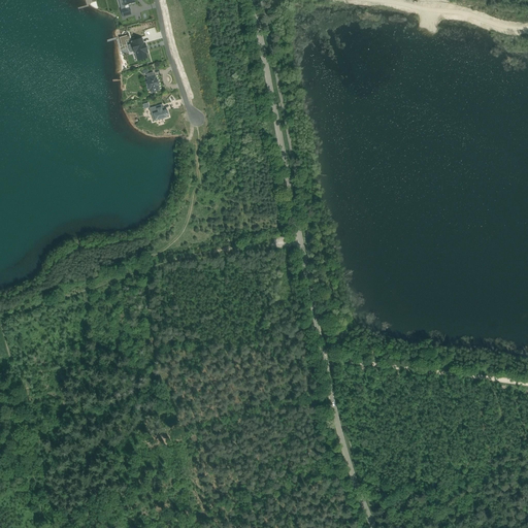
[(130,7),(129,7),(129,5),(135,3),(134,0),(122,0),(125,8),(121,9),(123,18),(132,14),(130,7)]
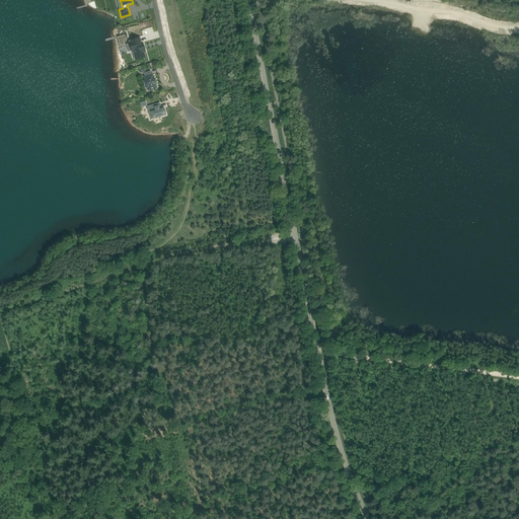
[(119,41),(120,45),(124,44),(123,40),(125,40),(127,39),(126,34),(125,35),(119,36),(118,38),(119,41)]
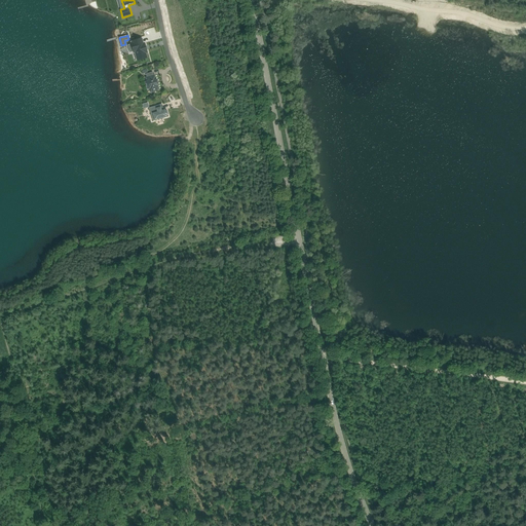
[(138,61),(147,58),(146,53),(147,53),(144,43),(143,44),(142,39),(132,42),(133,43),(132,43),(132,44),(134,52),(134,53),(135,52),(138,61)]
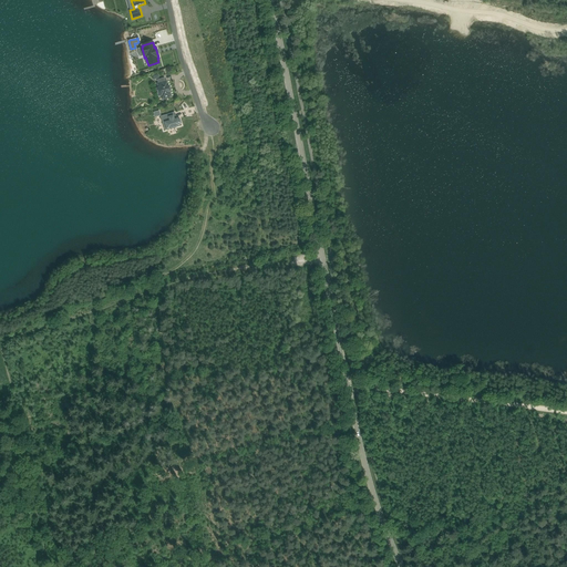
[(157,80),(158,83),(157,84),(160,88),(157,89),(158,95),(161,94),(162,99),(171,96),(169,91),(171,91),(168,86),(167,86),(166,81),(165,81),(164,78),(157,80)]
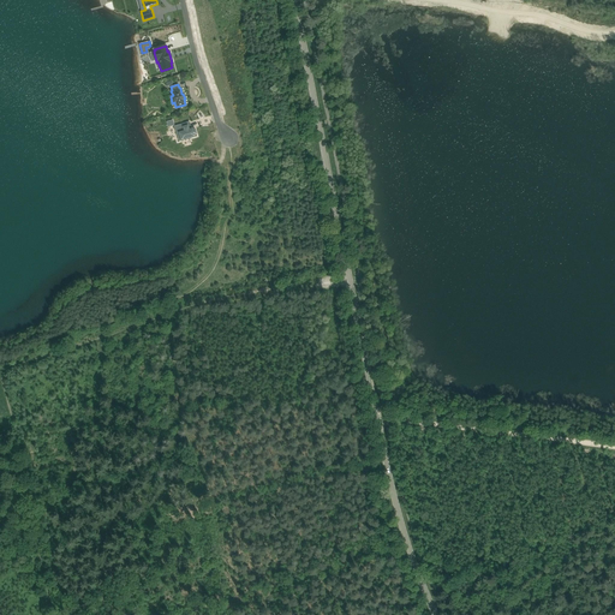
[(192,138),(196,137),(196,136),(197,135),(196,131),(193,131),(193,130),(191,131),(190,129),(189,124),(175,129),(178,136),(180,142),(187,139),(187,141),(192,139),(192,138)]
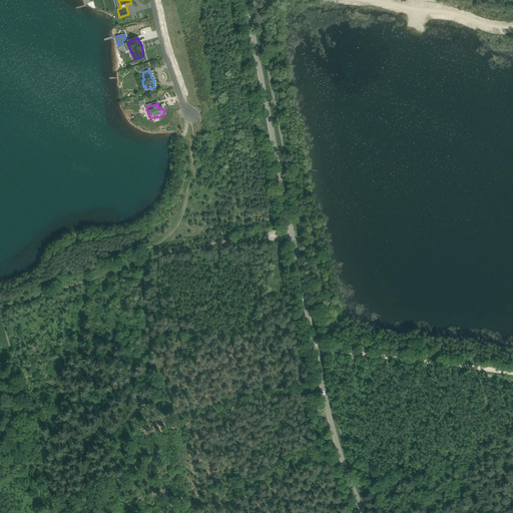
All buildings are outlined.
